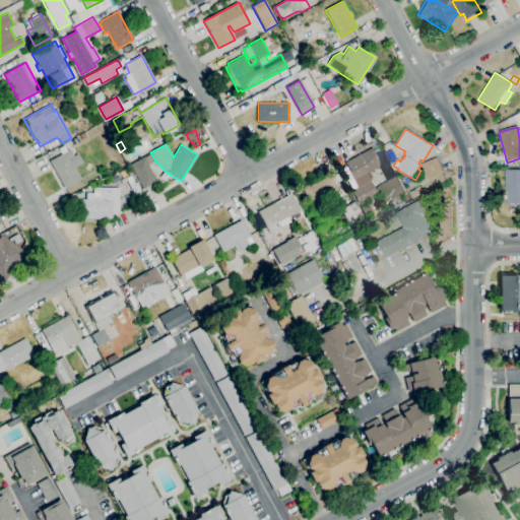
[(354,180),(345,164),(372,148),(381,166),(354,180)]
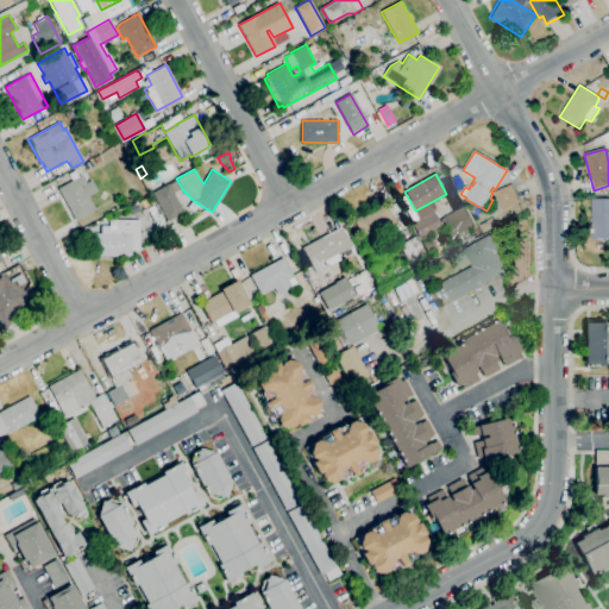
[(75,221),(57,188),(81,175),(82,177),(83,176),(86,181),(85,181),(86,183),(92,180),(96,190),(88,195),(95,209),(75,221)]
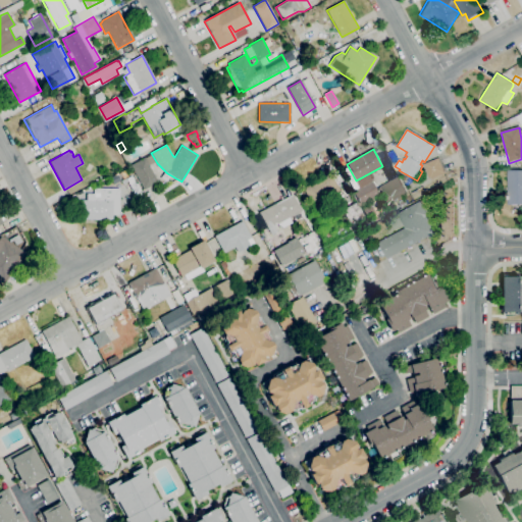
[(144,190),(131,165),(150,155),(154,162),(148,165),(157,181),(144,190)]
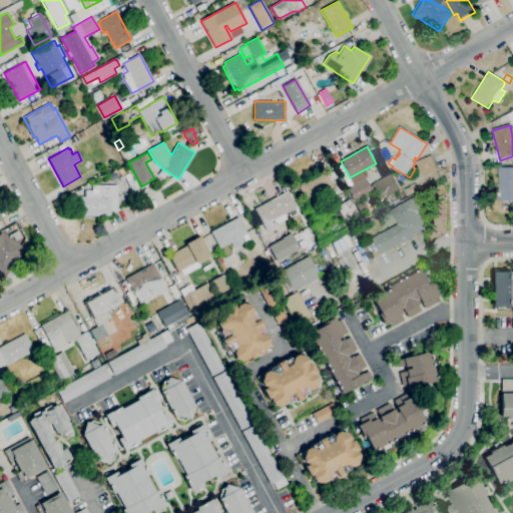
[(423,177),(417,161),(431,155),(437,171),(423,177)]
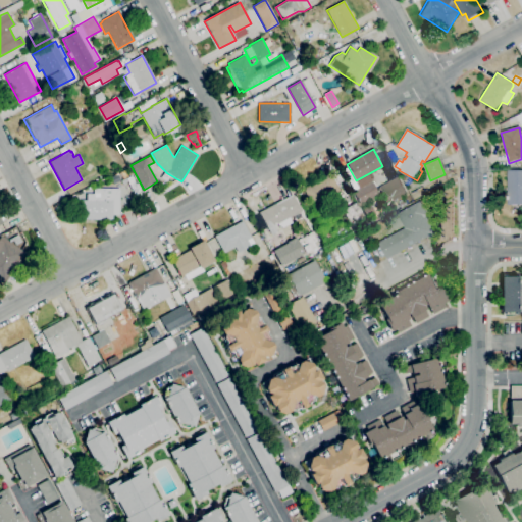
[(122,178),(119,172),(127,168),(131,174),(122,178)]
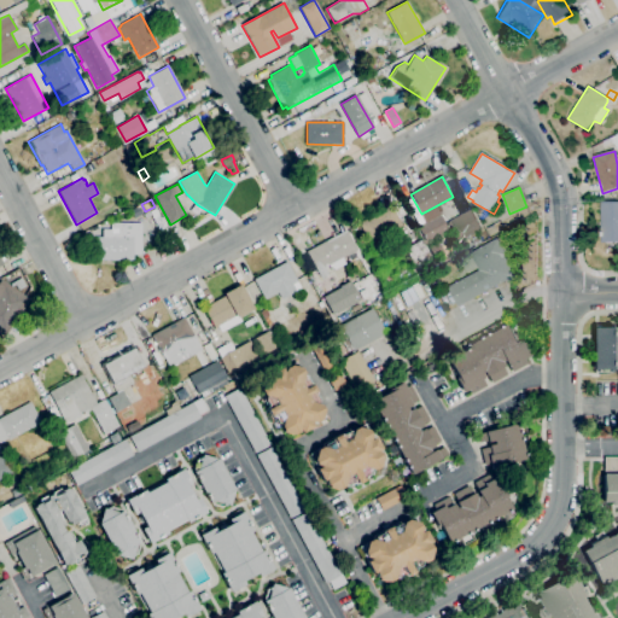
[(369,243),(359,223),(391,205),(398,202),(406,214),(398,217),(402,226),(401,226),(404,233),(394,239),(390,232),(369,243)]
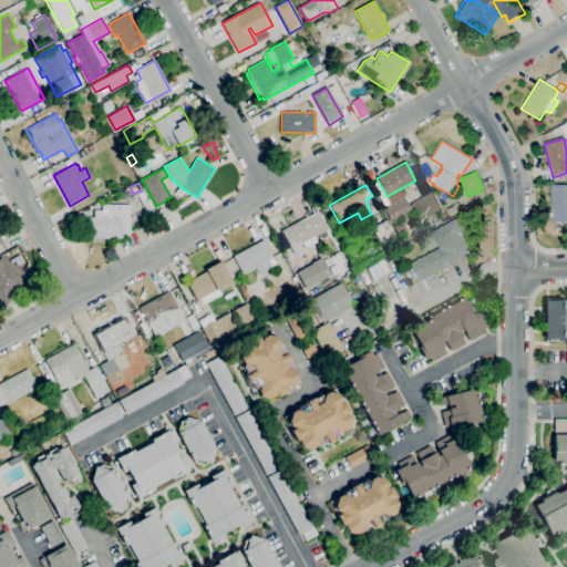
[(566,223),(552,224),(550,186),(566,185),(566,223)]
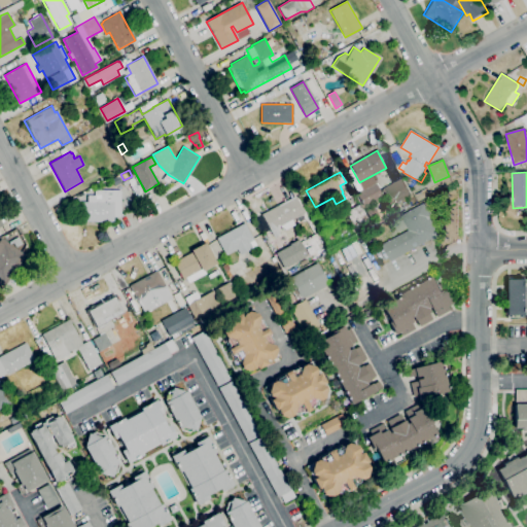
[(381,189),(390,206),(410,196),(400,178),(381,189)]
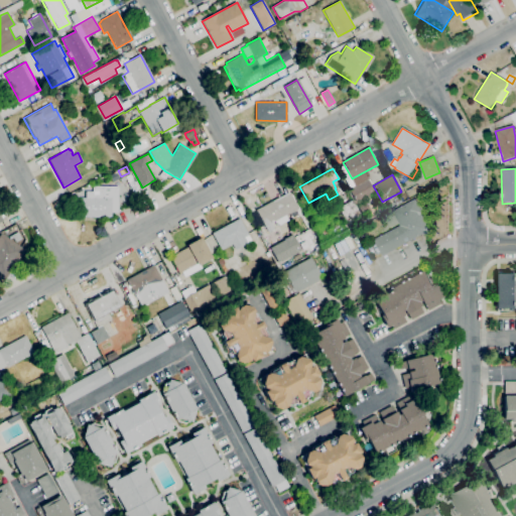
[(355,203),(348,189),(361,182),(362,183),(368,179),(374,191),(367,195),(368,196),(355,203)]
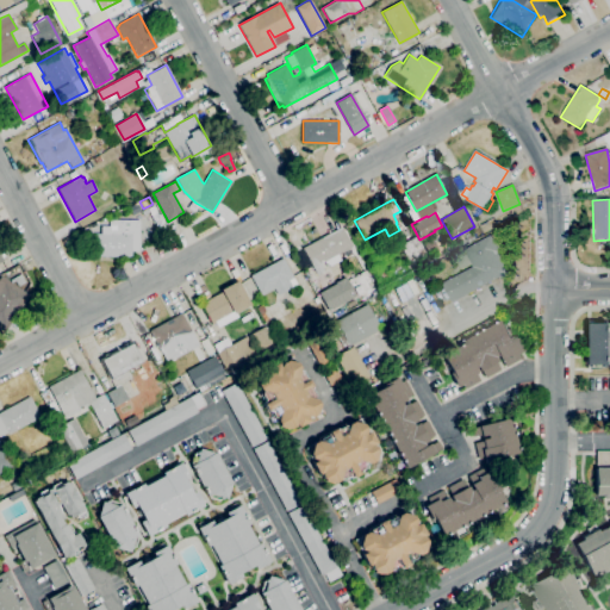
[(131,257),(94,256),(94,234),(105,234),(105,226),(110,226),(110,225),(116,225),(116,219),(130,221),(130,219),(141,221),(139,250),(131,250),(131,257)]
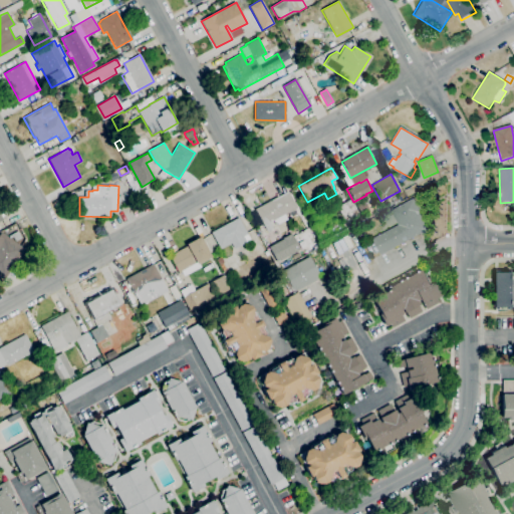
[(408,197),(405,191),(412,187),(415,193),(408,197)]
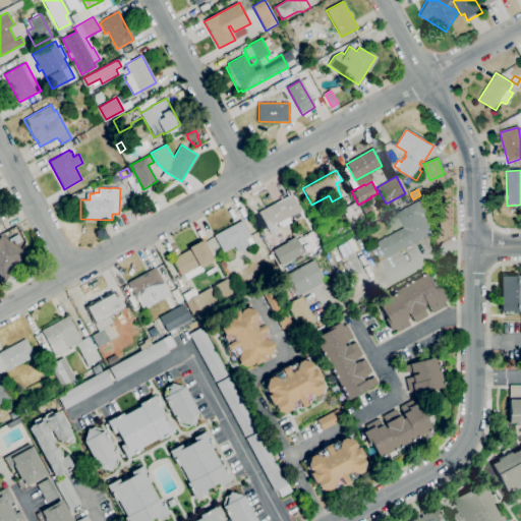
[(271,235),(258,212),(291,193),(300,211),(287,218),(290,224),(271,235)]
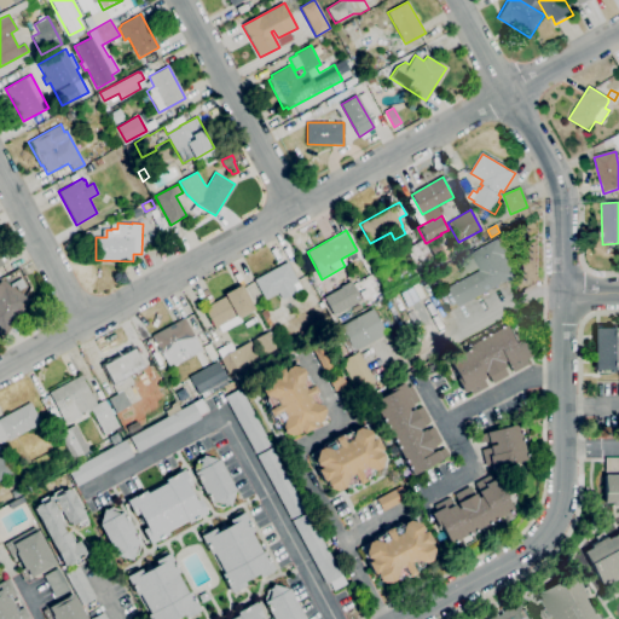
[(415,267),(405,249),(422,239),(433,259),(415,267)]
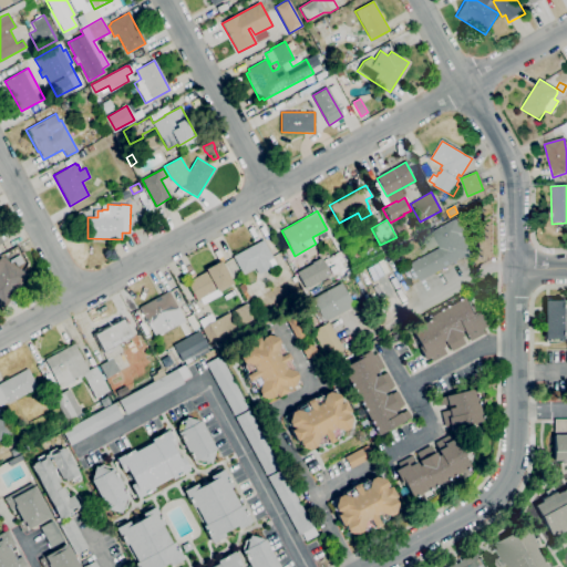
[(420,282),(411,265),(440,248),(431,233),(456,219),(465,234),(463,235),(473,254),(420,282)]
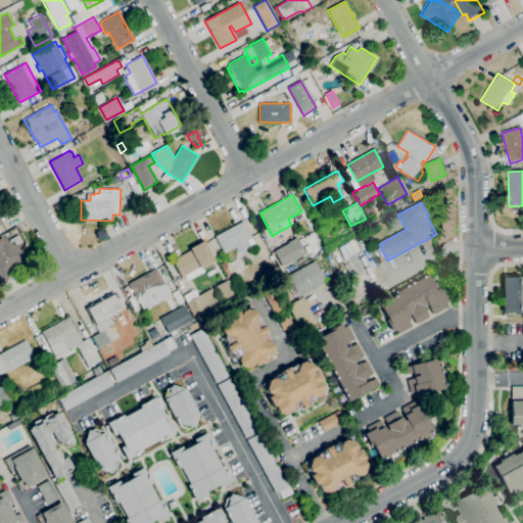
[(328,248),(318,231),(324,227),(317,214),(329,206),(336,221),(329,225),(333,232),(330,234),(331,236),(349,226),(353,234),(328,248)]
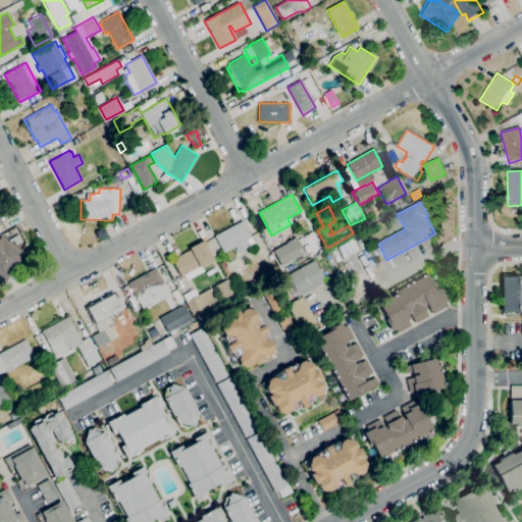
[(223,253),(214,236),(242,220),(250,237),(257,232),(264,245),(257,249),(254,244),(238,252),(235,247),(223,253)]
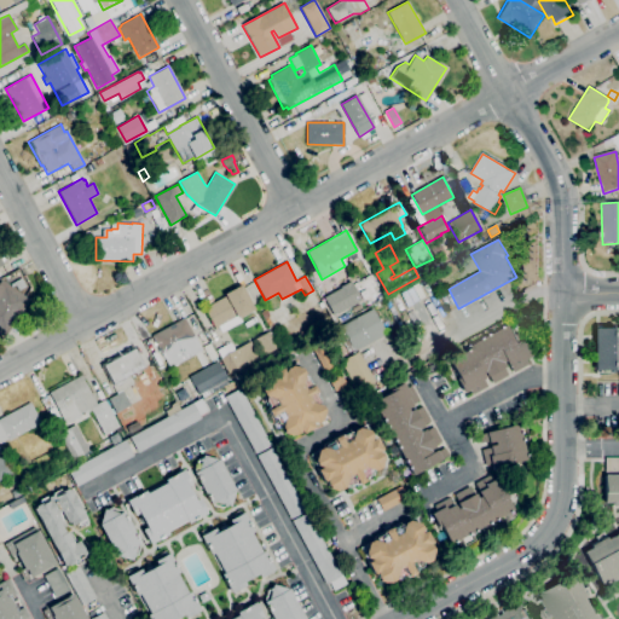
[(18,290),(13,282),(21,278),(25,287),(18,290)]
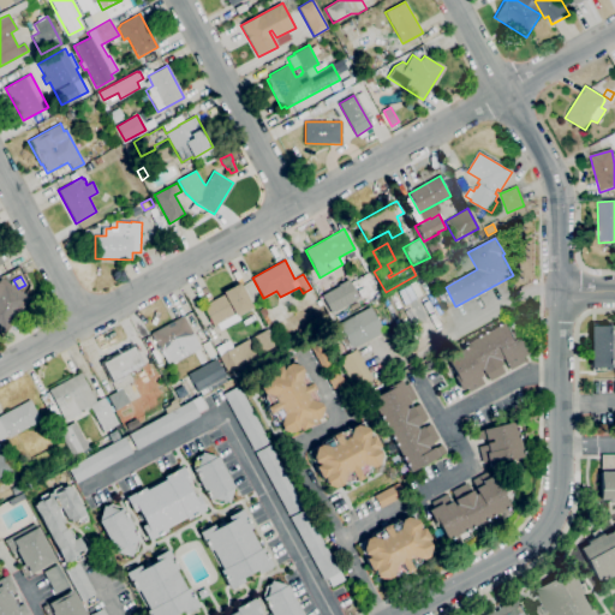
[(328,315),(357,299),(347,280),(318,296),(328,315)]
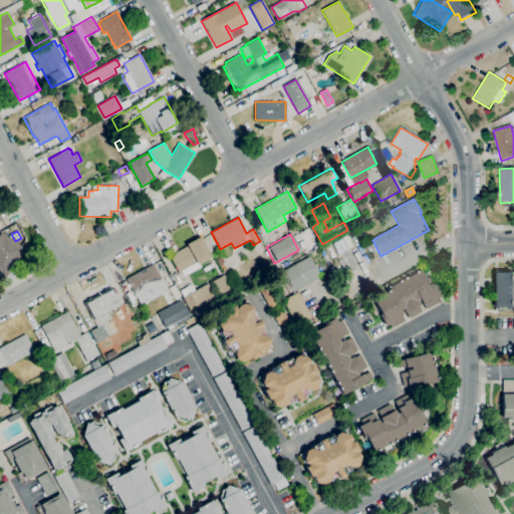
[(188,273),(185,268),(182,270),(183,271),(179,273),(169,255),(187,246),(186,244),(200,236),(211,257),(198,264),(196,262),(191,265),(194,270),(188,273)]
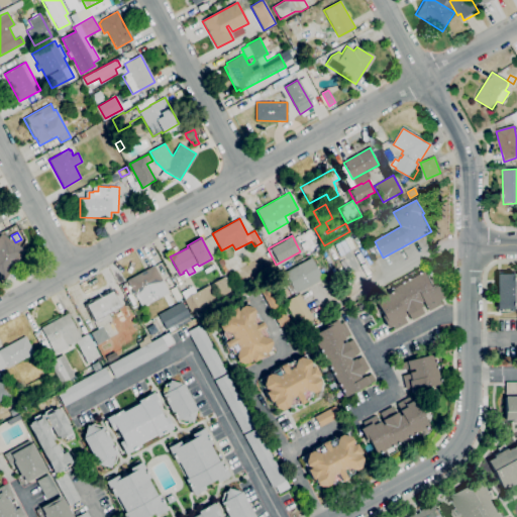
[(3,276),(0,274),(0,245),(4,239),(13,245),(20,249),(3,276)]
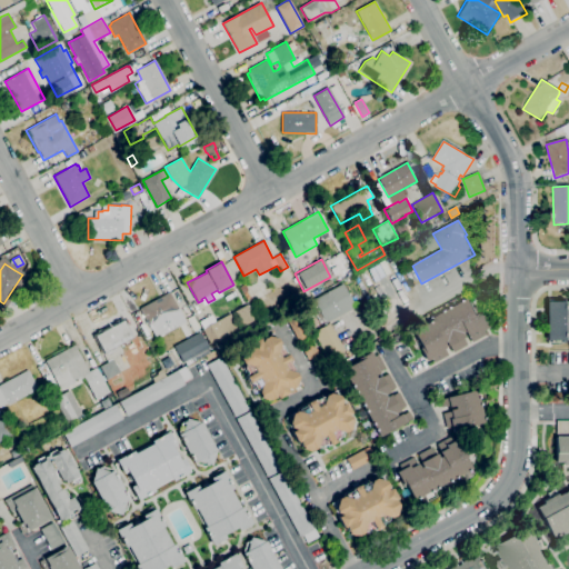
[(320,323),(308,303),(312,300),(342,283),(355,307),(326,322),(325,321),(320,323)]
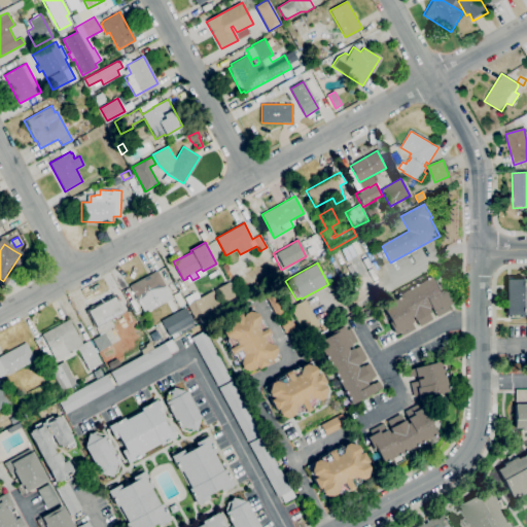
[(156,305),(151,295),(138,303),(129,286),(156,271),(166,287),(170,297),(156,305)]
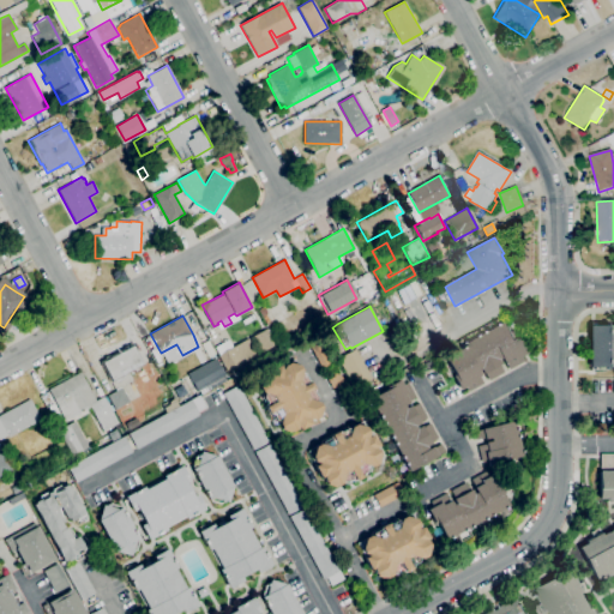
[(468,391),(465,386),(459,390),(452,377),(455,374),(445,357),(447,356),(446,355),(449,354),(449,355),(462,348),(461,348),(463,347),(464,347),(468,344),(468,343),(470,343),(482,337),(481,336),(483,335),(483,336),(488,333),(488,332),(491,331),(491,332),(503,325),(501,325),(504,324),(507,323),(517,341),(519,339),(527,353),(521,356),(523,361),(509,369),(505,361),(503,362),(500,359),(498,360),(500,363),(499,365),(503,373),(488,380),(483,373),(482,373),(480,369),(477,371),(480,375),(479,375),(482,384),(468,391)]
